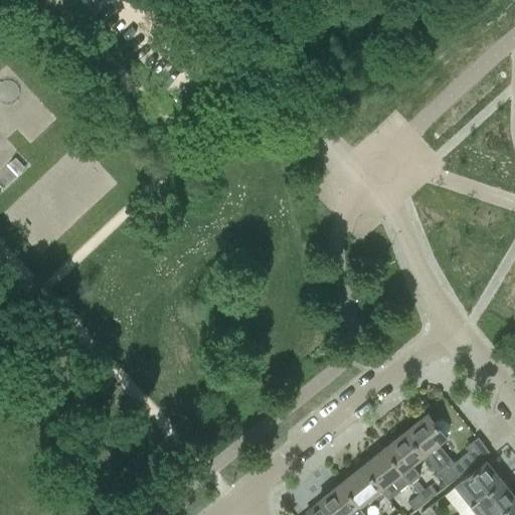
[(405,432),(404,432),(422,454),(421,455),(436,472),(446,465),(456,477),(475,462),(467,452),(453,463),(436,443),(443,438),(444,439),(445,438),(443,436),(445,435),(447,432),(447,427),(446,423),(443,420),(438,420),(433,423),(425,414),(424,415),(425,416),(406,433),(405,432)]
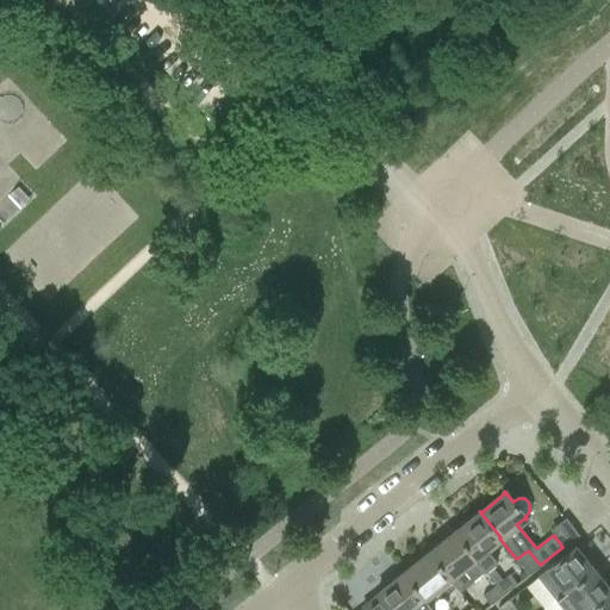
[(454,531),(485,571),(484,571),(496,585),(502,580),(490,566),(496,561),(485,549),(499,539),(500,537),(479,511),(480,514),(455,533),(454,531)]
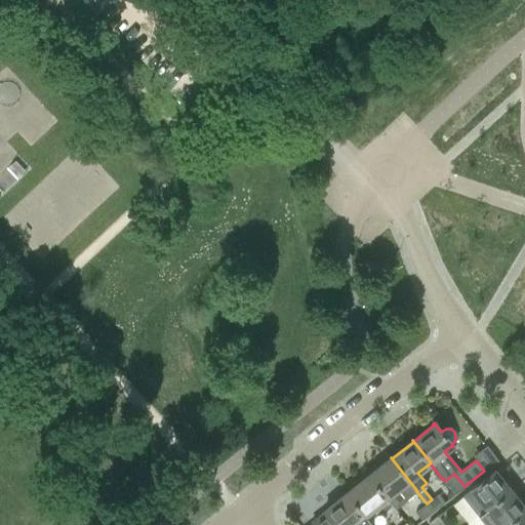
[(369,475),(368,475),(387,497),(398,488),(406,499),(416,491),(417,491),(391,457),(390,457),(391,459),(370,476),(369,475)]
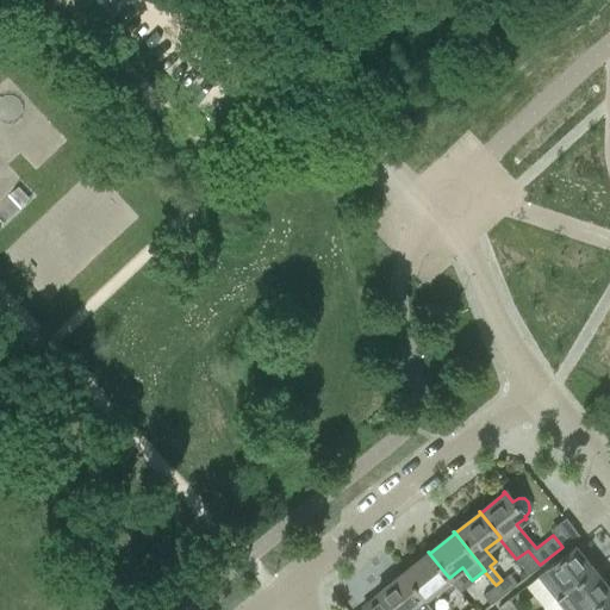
[(539,577),(556,599),(593,571),(593,570),(591,571),(574,549),(576,548),(574,547),(539,577)]
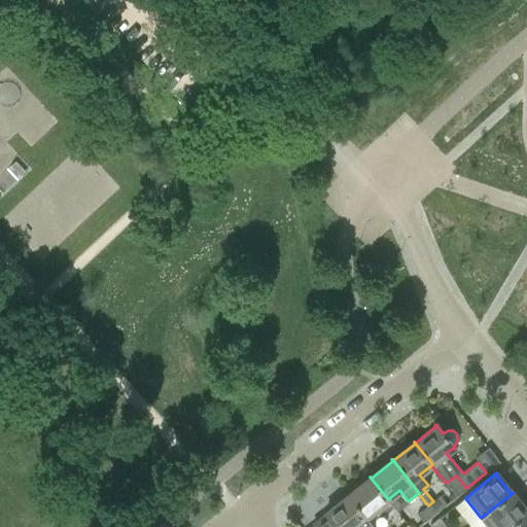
[(456,496),(466,488),(456,476),(446,483),(456,496)]
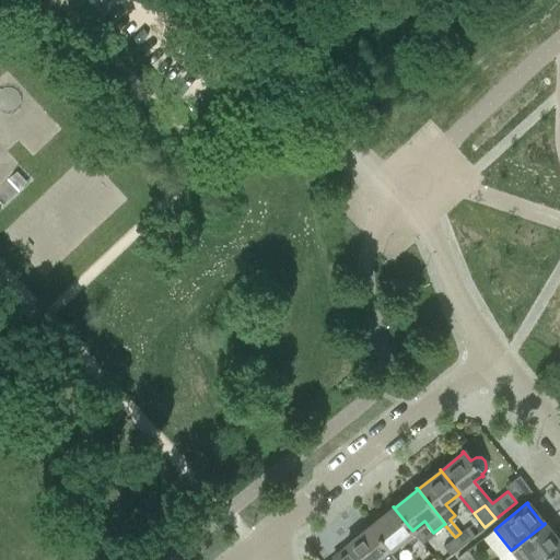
[(370,525),(391,551),(391,550),(389,549),(411,532),(412,533),(413,532),(412,531),(393,506),(394,509),(372,526),(370,525)]
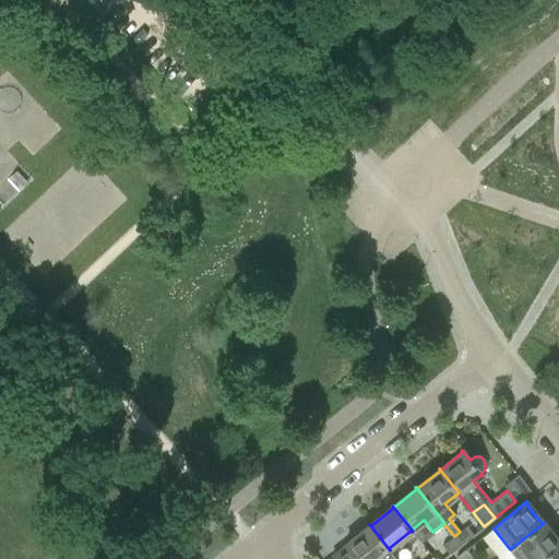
[(518,558),(539,558),(558,544),(558,543),(558,544),(543,524),(544,523),(510,549),(518,558)]
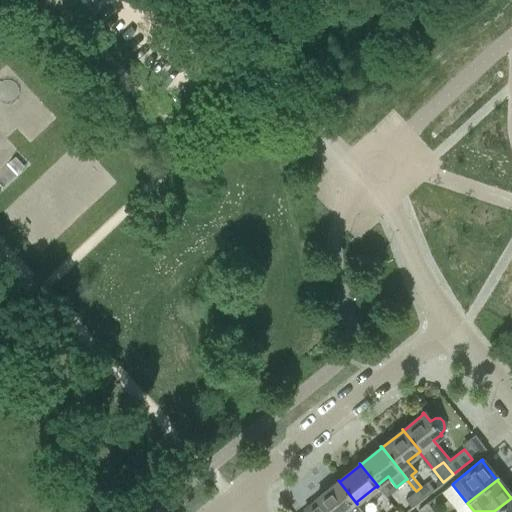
[(338,480),(337,481),(338,482),(318,498),(317,497),(316,498),(317,500),(304,510),(306,511),(363,511),(357,504),(338,480)]
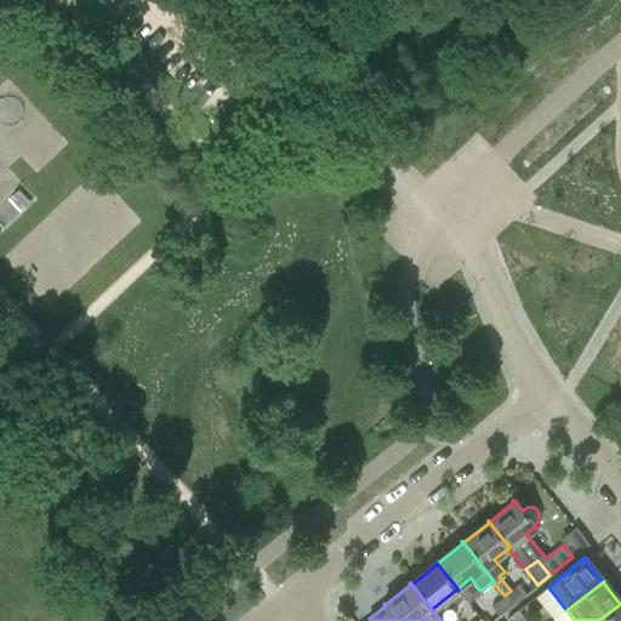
[(511,591),(505,596),(513,605),(525,596),(518,586),(511,591)]
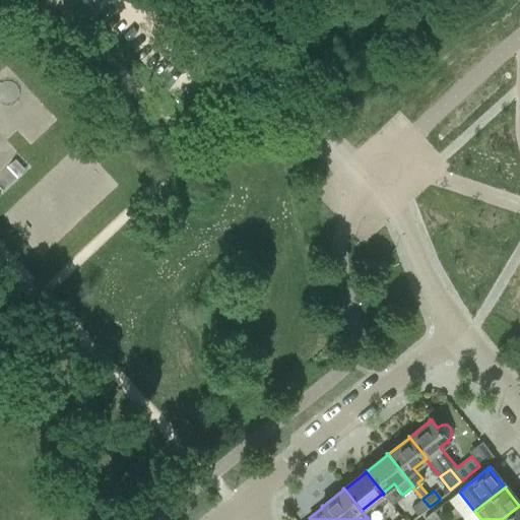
[(423,499),(411,508),(417,516),(430,507),(423,499)]
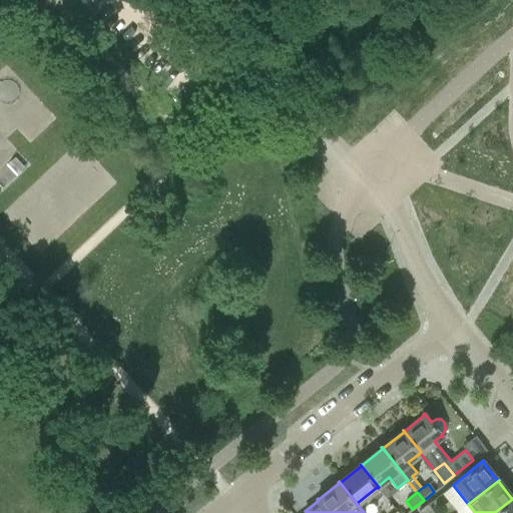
[(512,512),(512,499),(512,500),(512,499),(495,512),(512,512)]
